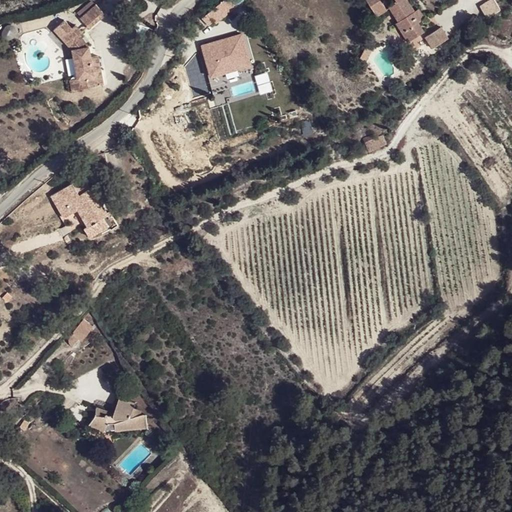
[(91,24),(108,11),(99,0),(96,0),(82,13),(91,24)]
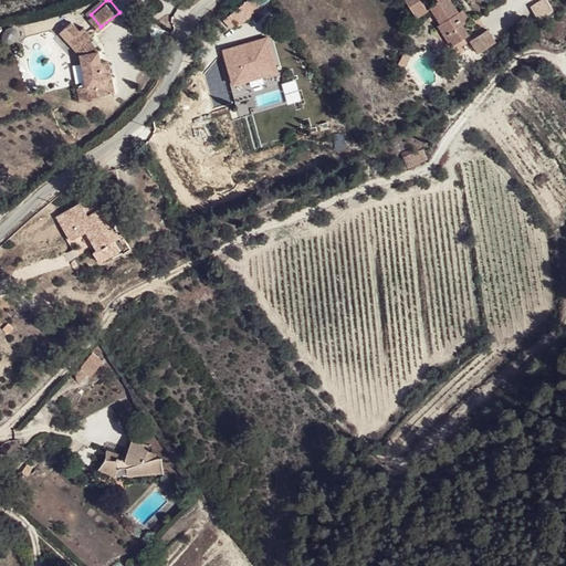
[(258,0),(247,0),(243,3),(253,13),(263,4),(258,0)]
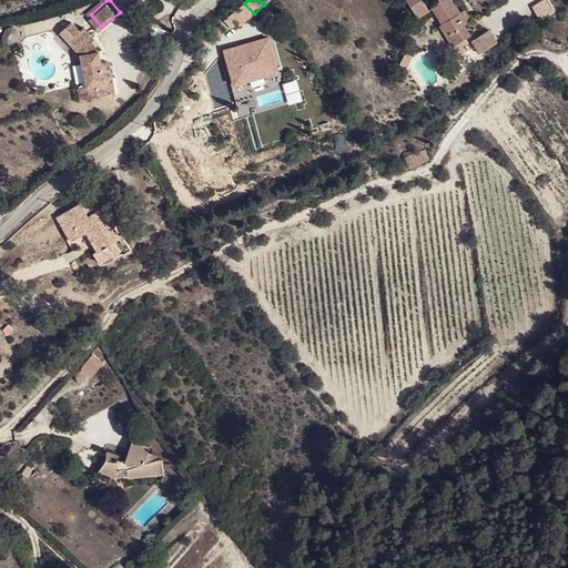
[(406,0),(419,18),(430,10),(424,0),(439,0),(442,2),(436,6),(447,22),(454,31),(458,29),(464,39),(472,34),(466,24),(472,20),(465,9),(462,11),(454,0),(406,0)]
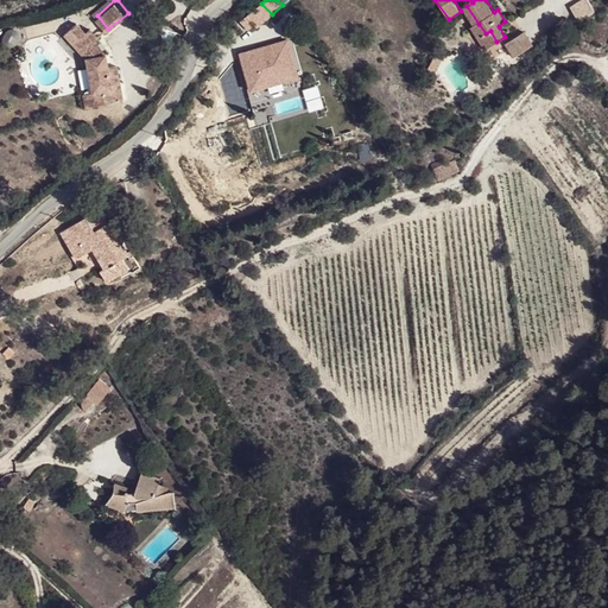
[(588,0),(581,0),(570,7),(578,21),(596,11),(588,0)]
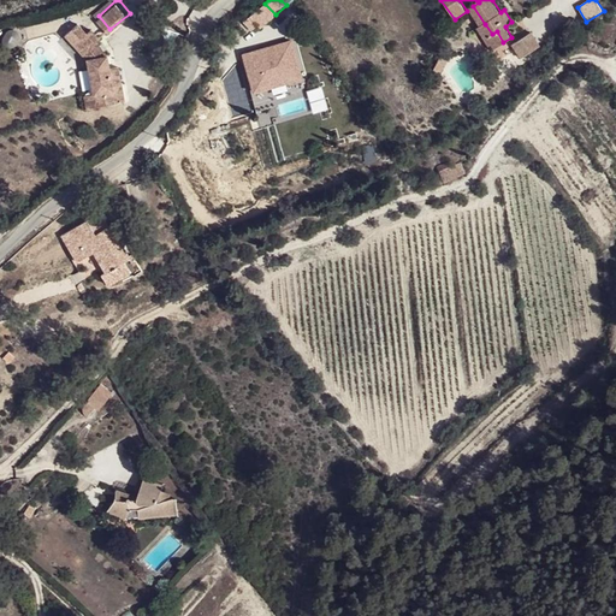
[(276,15),(265,4),(250,16),(258,24),(260,28),(276,15)]
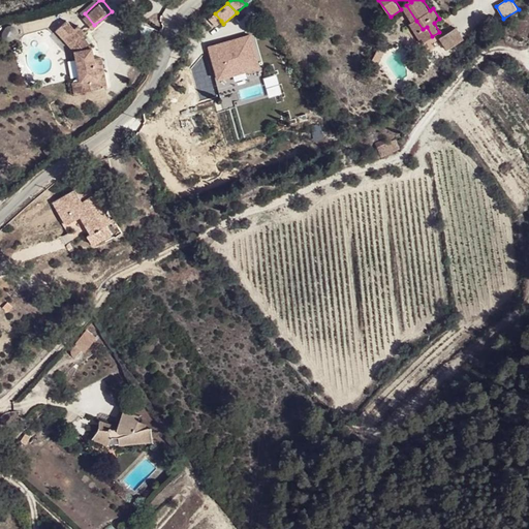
[(412,24),(416,21),(406,5),(403,8),(412,24)]
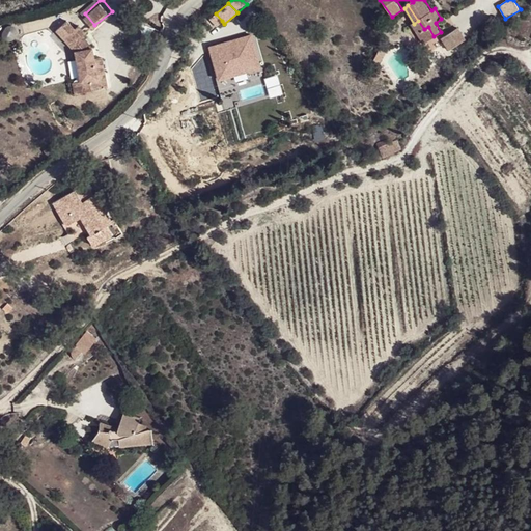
[(222,21),(216,14),(208,18),(216,26),(222,21)]
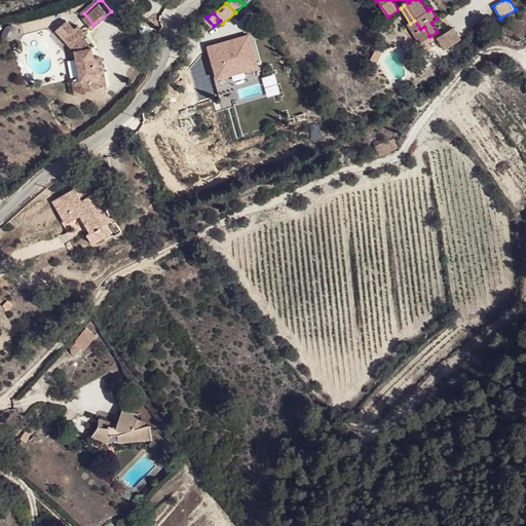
[(74,24),(68,17),(57,26),(76,49),(80,77),(91,76),(94,86),(108,84),(103,55),(95,57),(92,44),(84,34),(87,31),(79,21),(74,24)]
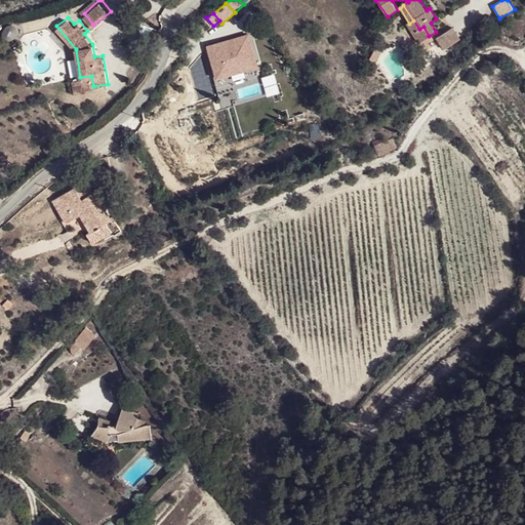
[(419,43),(429,36),(423,27),(419,29),(413,21),(409,24),(406,25),(419,43)]
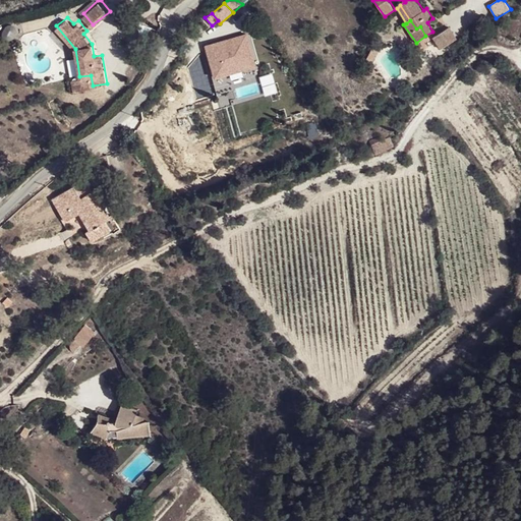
[(432,37),(441,49),(458,38),(450,25),(432,37)]
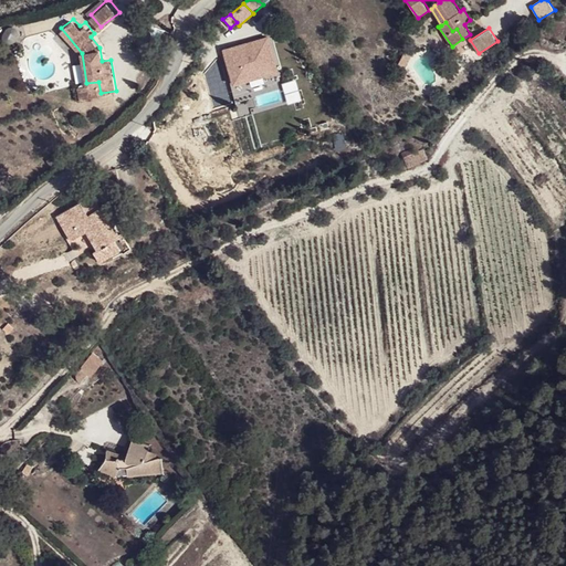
[(244,42),(236,45),(238,53),(245,51),(244,48),(244,42)]
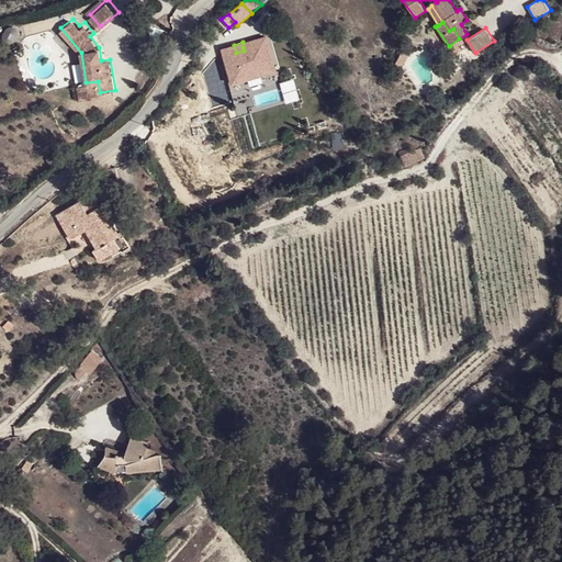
[(234,45),(223,48),(232,83),(245,80),(243,72),(265,66),(263,64),(272,62),(268,51),(257,53),(254,44),(243,47),(244,51),(236,53),(234,45)]
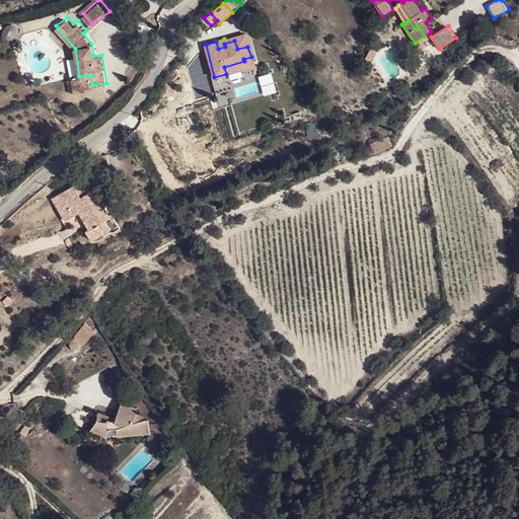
[(377,48),(370,45),(370,47),(367,53),(374,56),(377,48)]
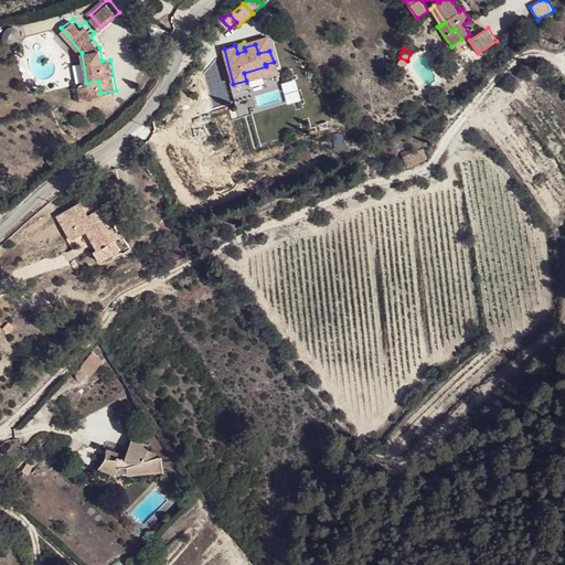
[(277,68),(274,62),(265,64),(266,66),(267,72),(277,68)]
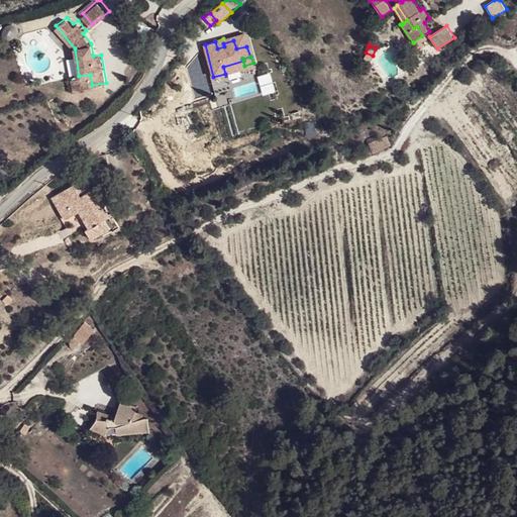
[(73,89),(92,85),(90,75),(79,76),(72,77),(73,89)]
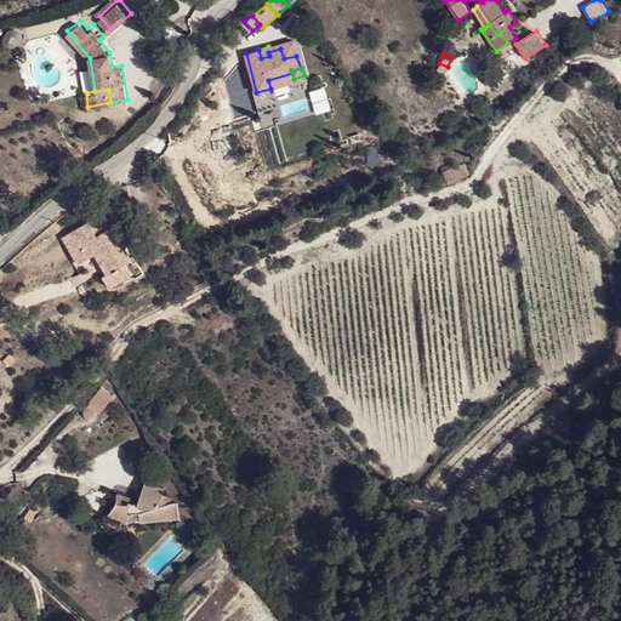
[(465,163),(443,172),(448,183),(471,175),(465,163)]
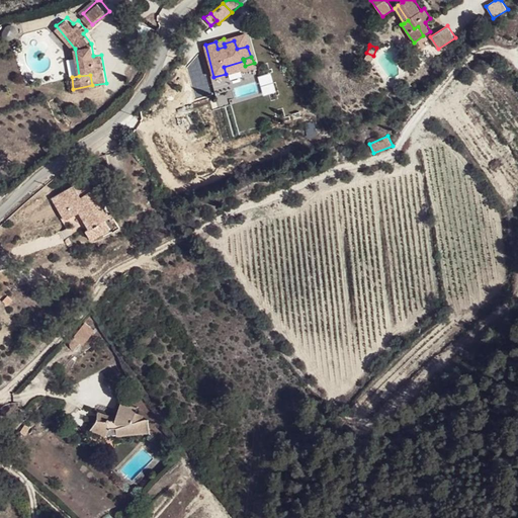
[(86,176),(52,196),(66,220),(79,211),(90,228),(86,231),(92,240),(110,228),(104,219),(109,216),(86,176)]
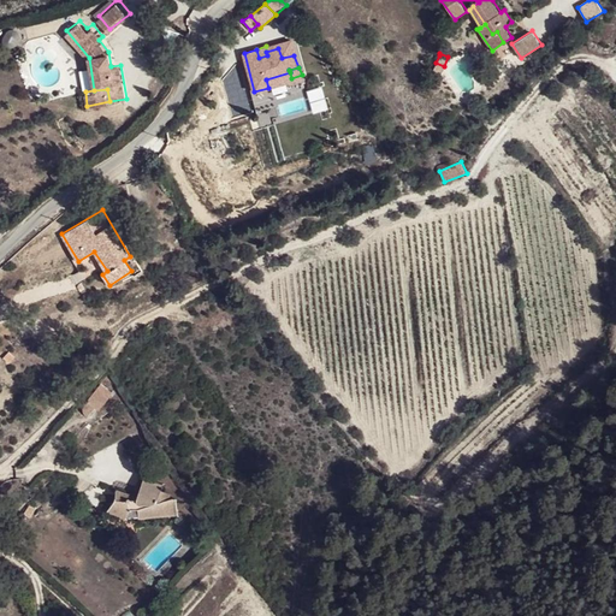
[(9,351),(3,357),(9,363),(15,356),(9,351)]
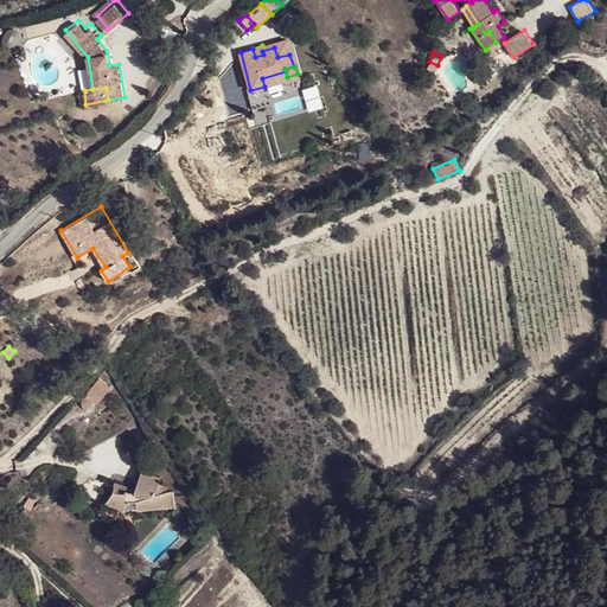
[(98,377),(85,395),(96,402),(109,384),(98,377)]
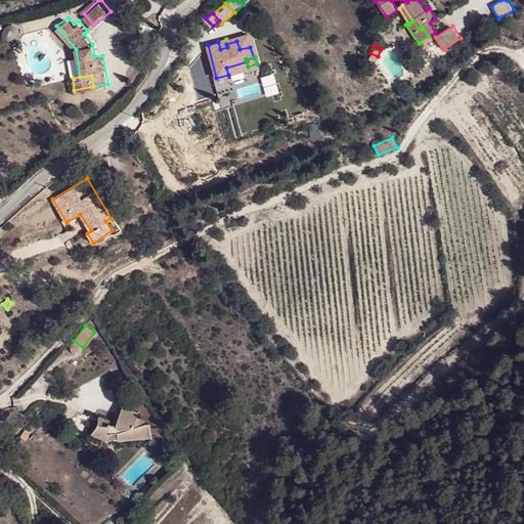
[(83,347),(74,341),(72,343),(72,346),(71,348),(72,350),(72,353),(74,354),(83,347)]
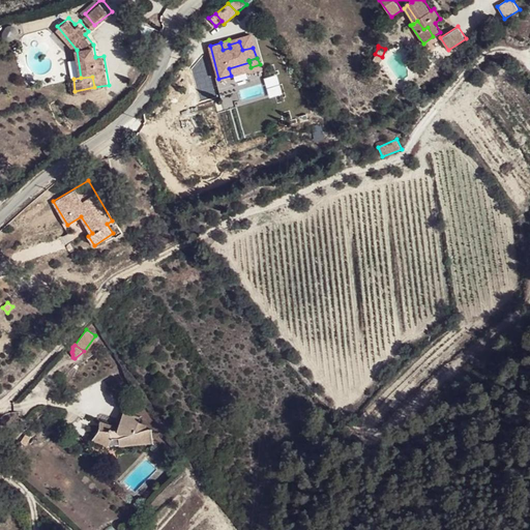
[(96,433),(91,439),(101,447),(107,442),(120,442),(120,445),(139,445),(140,441),(153,441),(152,430),(142,429),(143,424),(138,423),(139,417),(138,417),(135,416),(131,415),(129,414),(127,413),(125,409),(121,420),(105,414),(104,414),(102,415),(101,416),(100,417),(100,419),(100,423),(97,431),(96,433)]
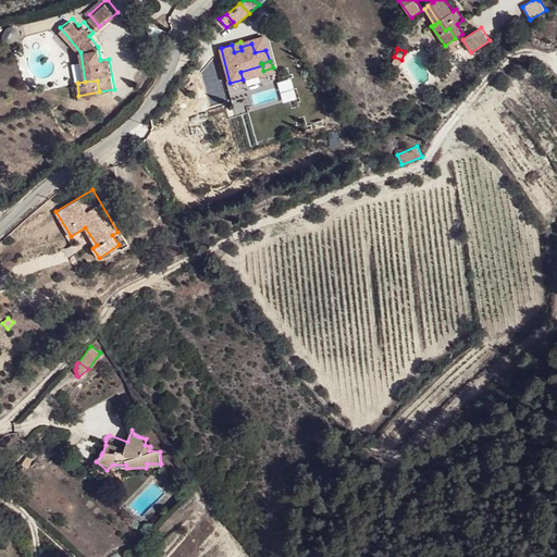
[(26,454),(20,463),(26,468),(33,458),(26,454)]
